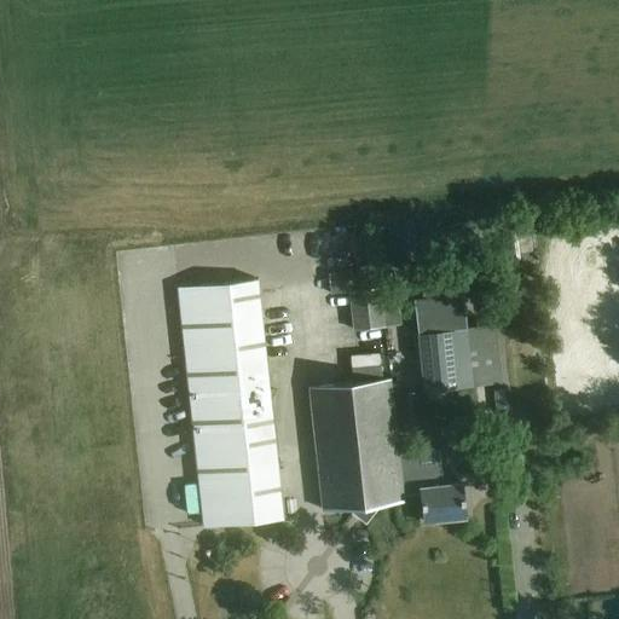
[(330,294),(350,291),(354,331),(382,328),(379,289),(376,270),(328,276),(330,294)]
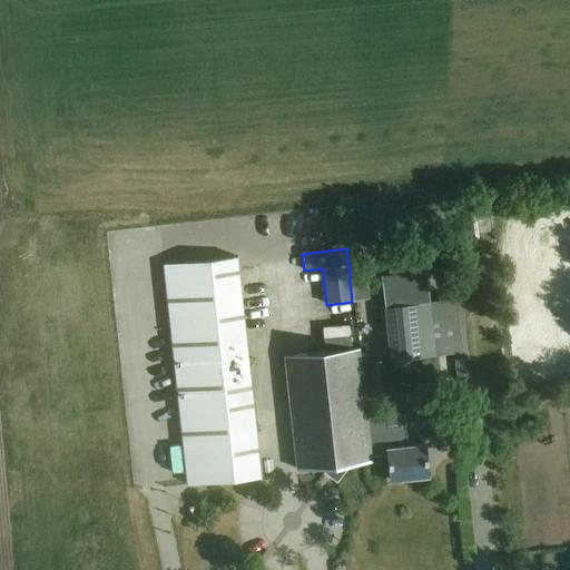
[(238,257),(165,265),(187,483),(261,477),(238,257)]
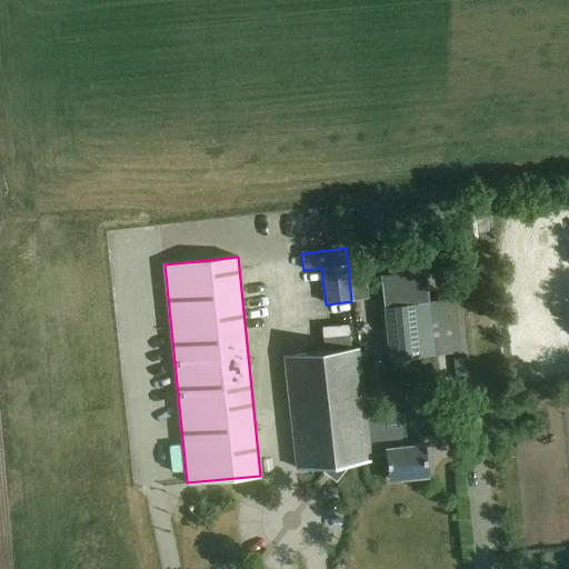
[(380,276),(389,359),(449,355),(445,300),(429,301),(426,272),(380,276)]
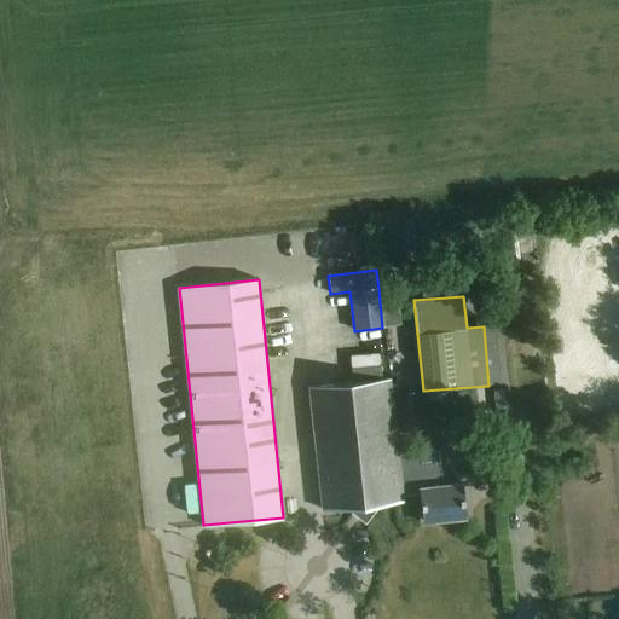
[(401,501),(400,489),(398,467),(388,377),(310,386),(323,510),(351,507),(351,509),(364,520),(375,507),(375,504),(401,501)]
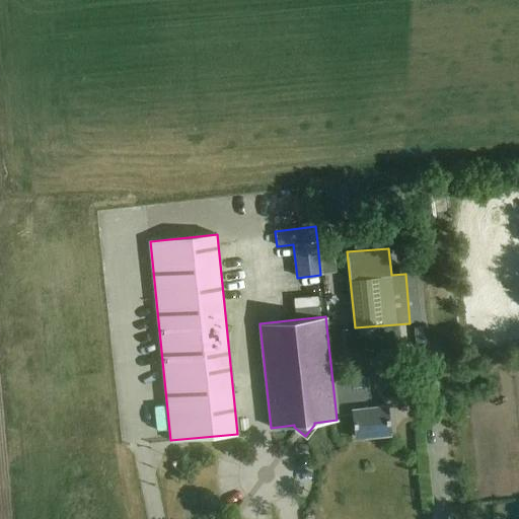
[(347,389),(334,391),(336,410),(350,409),(353,437),(388,433),(385,404),(369,405),(368,393),(348,395),(347,389)]
